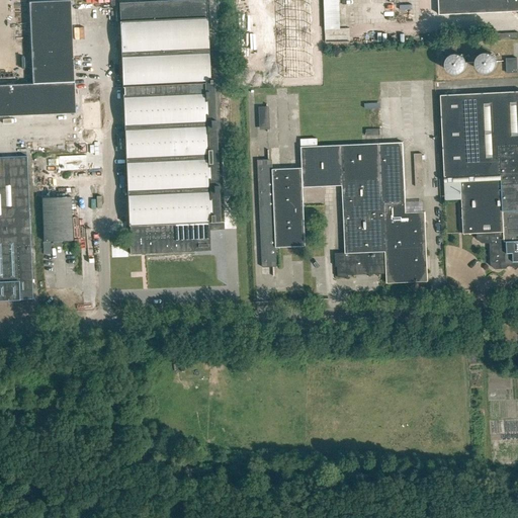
[(70,0),(29,2),(29,18),(71,16),(70,0)]
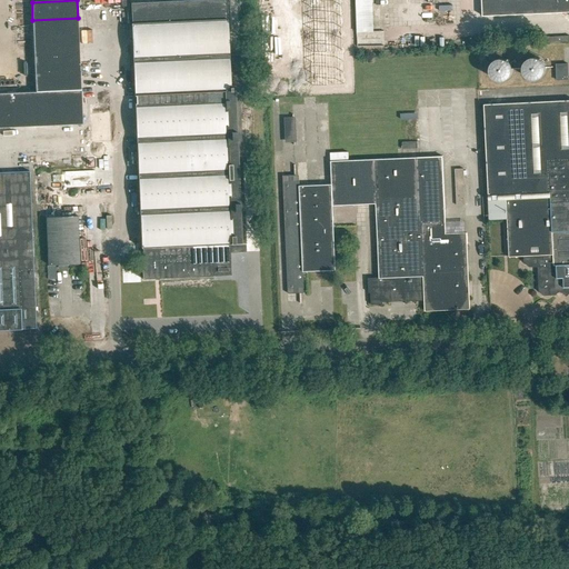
[(143,248),(143,256),(142,256),(143,280),(232,276),(231,253),(248,252),(240,90),(243,90),(242,53),(231,55),(228,0),(172,0),(133,1),(135,25),(132,25),(141,248),(143,248)]
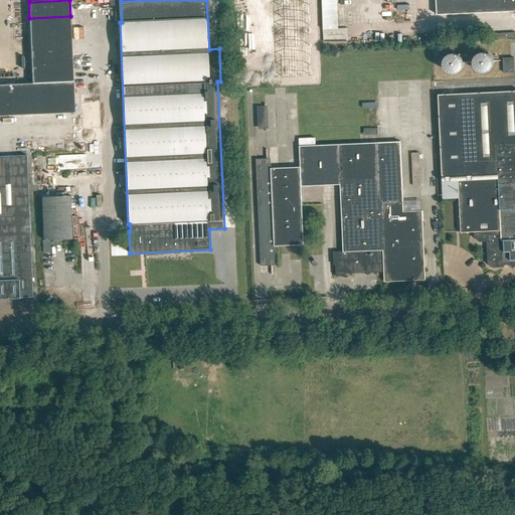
[(514,0),(434,0),(436,15),(514,11),(514,0)]
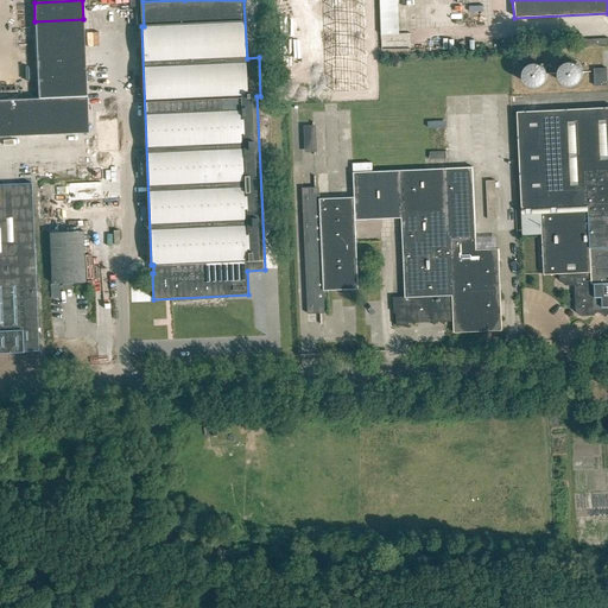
[(366,14),(323,17),(325,103),(369,102),(366,14)]
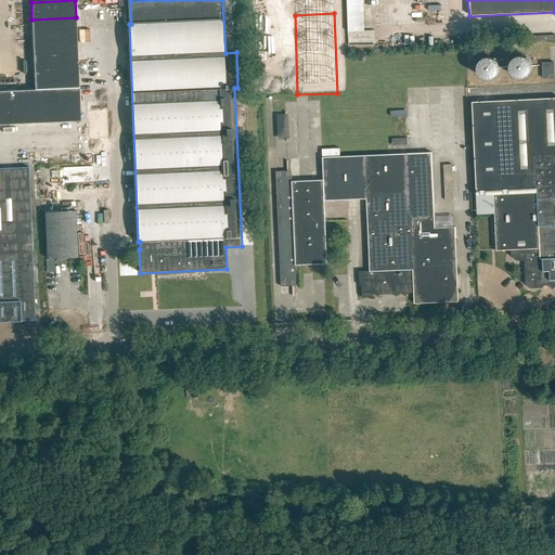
[(77,35),(76,17),(31,20),(33,37),(77,35)]
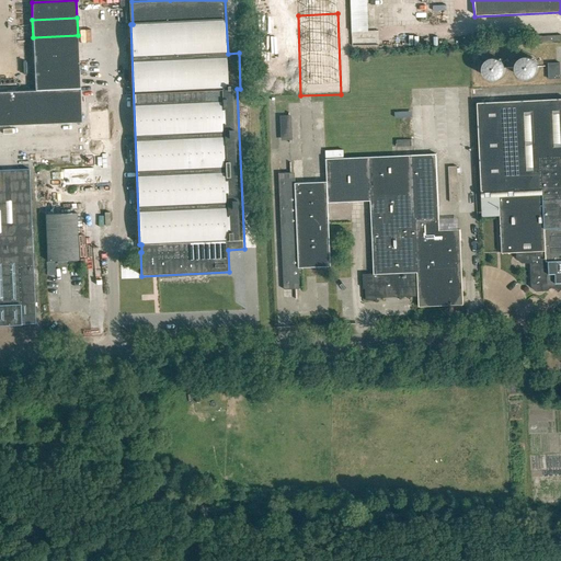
[(78,54),(78,35),(33,37),(34,55),(78,54)]
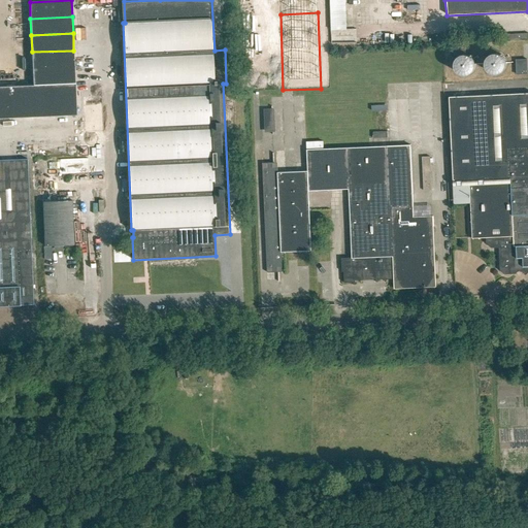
[(74,67),(73,51),(32,52),(33,69),(74,67)]
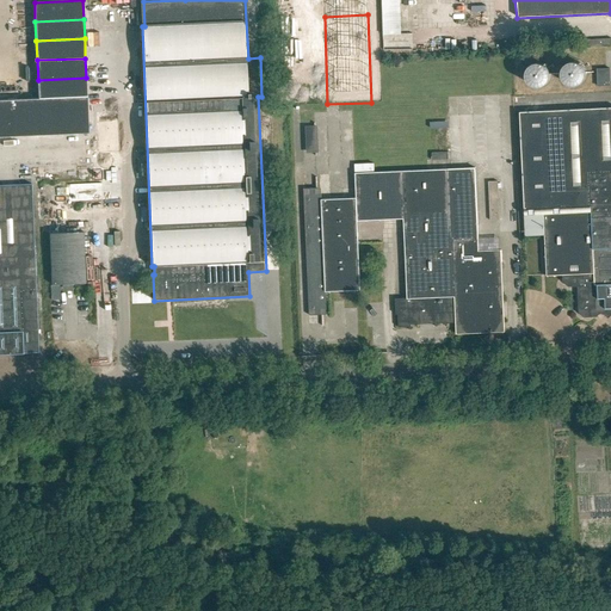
[(561,73),(561,75),(562,78),(562,79),(563,81),(565,82),(566,84),(567,84),(568,85),(572,86),(574,86),(576,86),(579,85),(580,84),(582,82),(584,79),(585,76),(585,73),(585,71),(584,67),(581,65),(579,63),(578,63),(575,62),(574,62),(571,62),(566,65),(565,66),(563,67),(563,68),(562,69),(562,71),(561,73)]
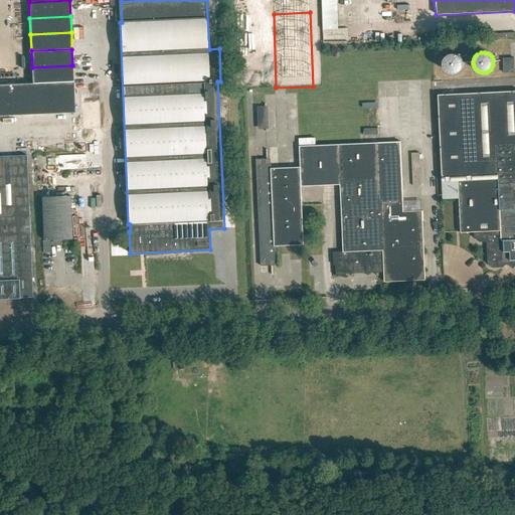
[(452,53),(449,55),(447,55),(446,56),(444,59),(443,61),(443,62),(443,63),(443,65),(444,67),(444,69),(446,71),(447,72),(448,72),(450,73),(452,74),(453,74),(456,74),(458,73),(459,72),(461,71),(462,70),(463,68),(463,66),(464,64),(463,62),(463,59),(461,57),(460,55),(457,54),(455,53),(452,53)]
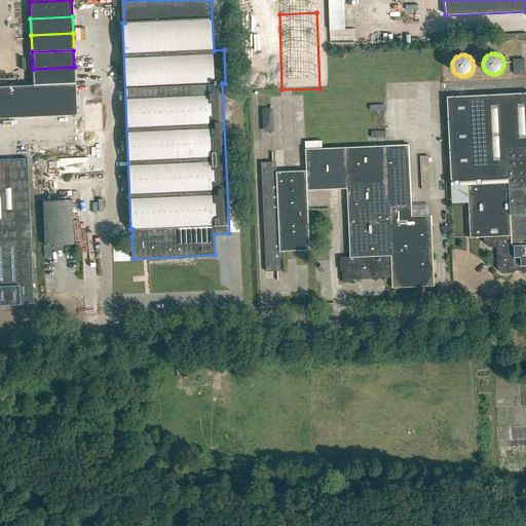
[(525,60),(514,60),(515,75),(525,74),(525,60)]
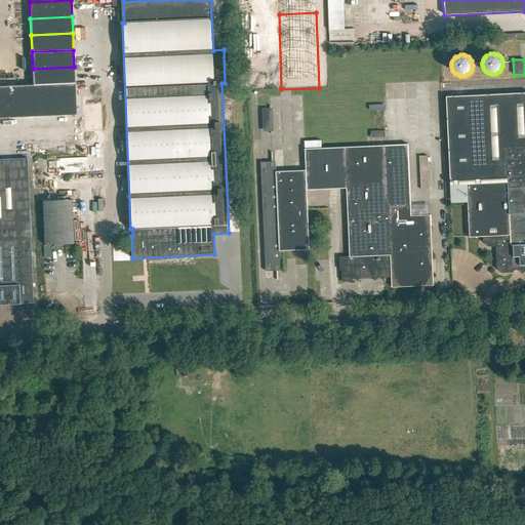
[(75,83),(74,67),(33,69),(33,85),(38,84),(54,84),(75,83)]
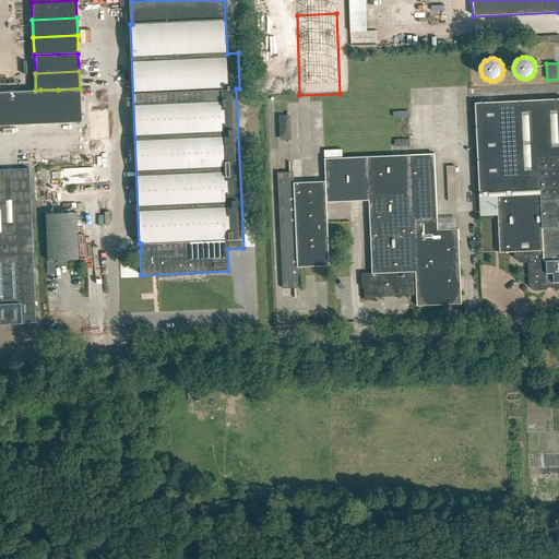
[(81,121),(80,88),(58,90),(59,122),(81,121)]
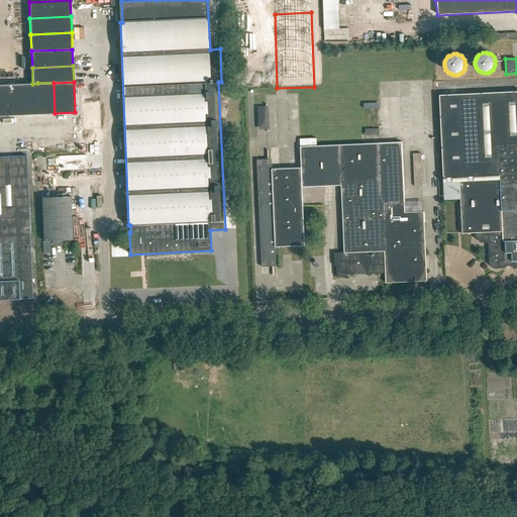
[(37,83),(32,84),(21,84),(22,115),(38,114),(37,83)]
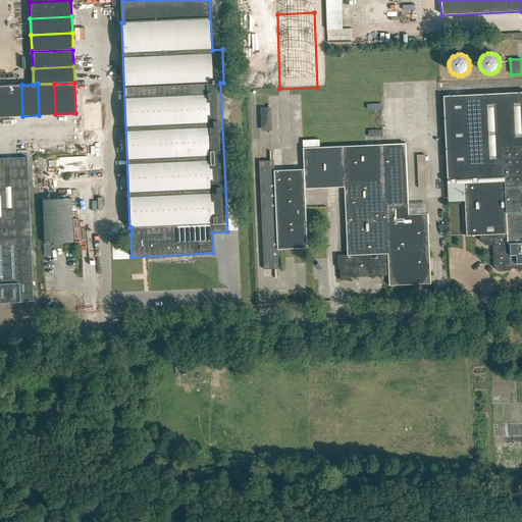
[(55,114),(54,84),(38,84),(39,115),(55,114)]
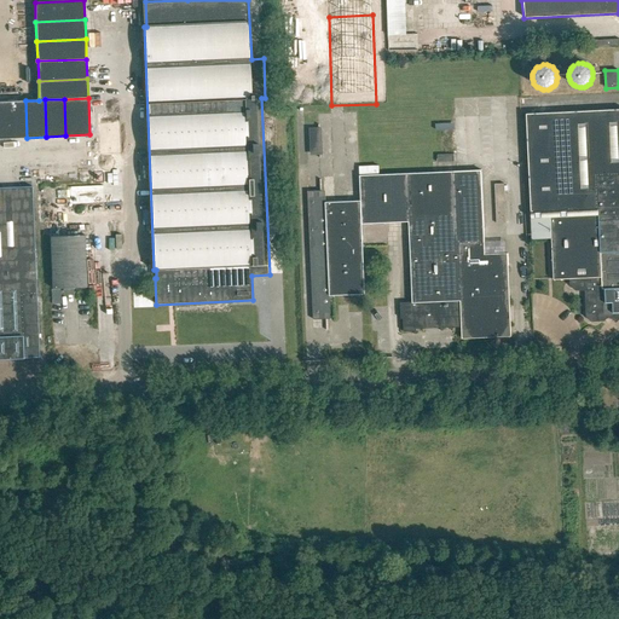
[(27,138),(25,100),(5,102),(7,138),(27,138)]
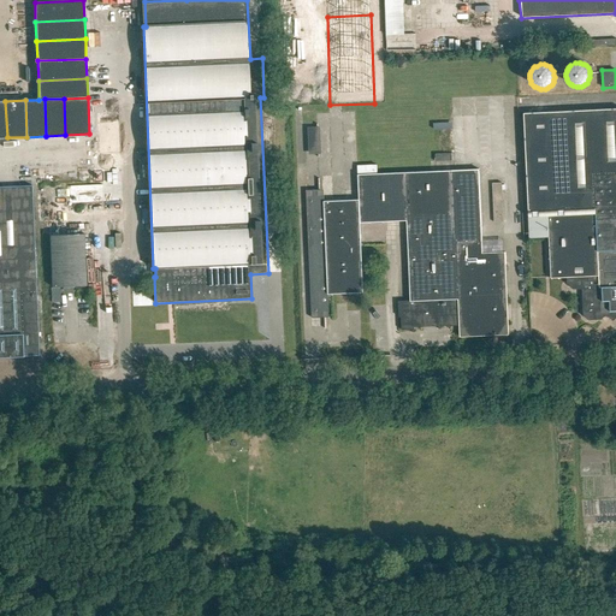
[(615,108),(525,113),(529,218),(549,217),(551,280),(569,279),(569,286),(574,292),(584,291),(585,318),(590,321),(600,320),(605,317),(609,317),(612,314),(615,317),(615,108)]
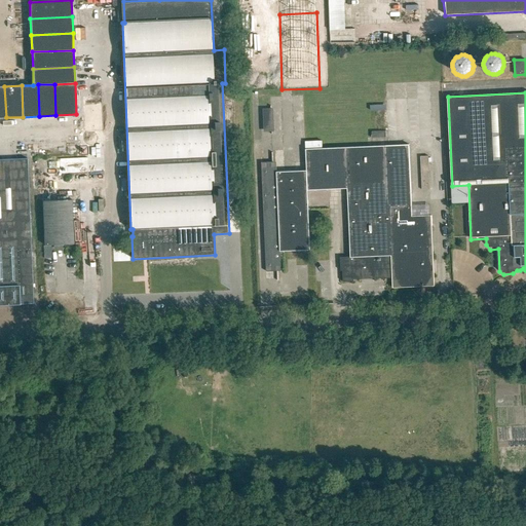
[(385,109),(373,109),(374,124),(385,124),(385,109)]
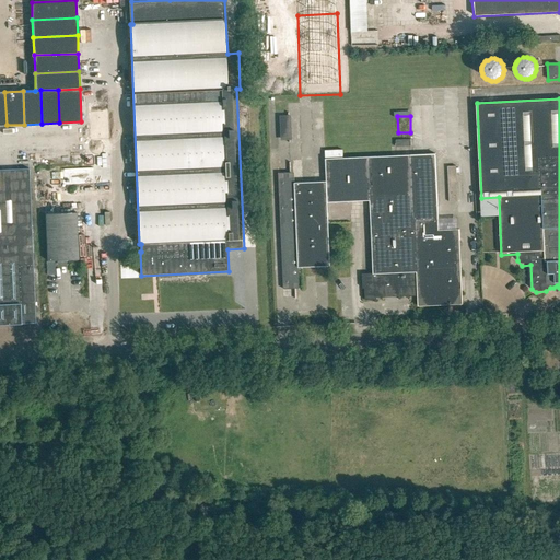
[(439,231),(439,219),(435,154),(411,155),(366,156),(325,159),(326,182),(291,184),(290,163),(290,173),(278,174),(283,290),(295,289),(295,300),(296,300),(295,278),(299,278),(299,268),(330,267),(327,203),(370,201),(372,273),(362,275),(363,289),(365,289),(365,300),(377,300),(377,296),(397,296),(397,298),(417,298),(418,308),(463,306),(459,231),(439,231)]
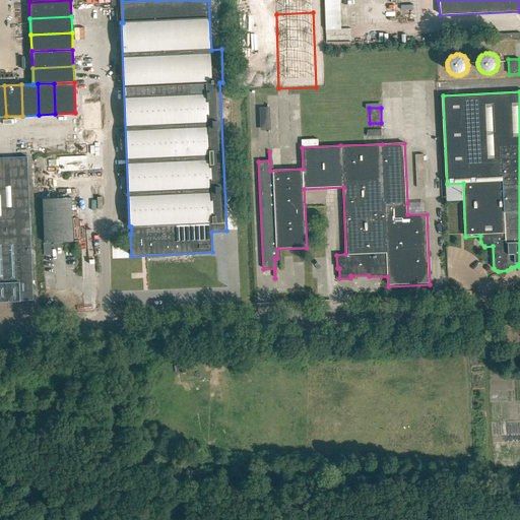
[(27,155),(0,156),(0,301),(34,300),(27,155)]
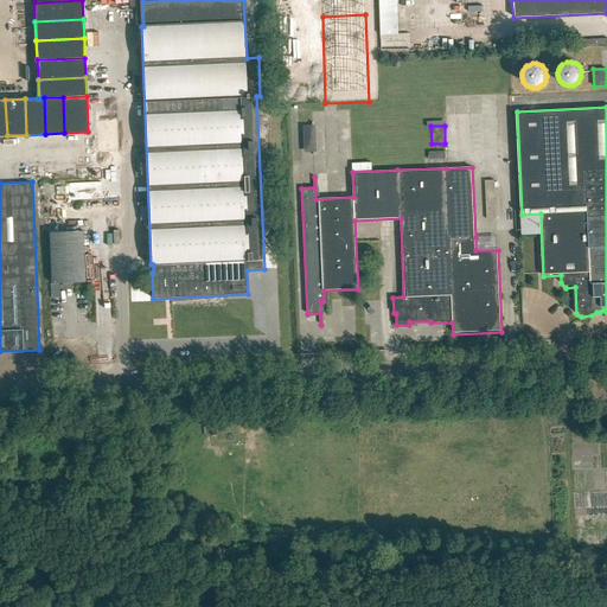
[(485,181),(486,219),(496,218),(494,181),(485,181)]
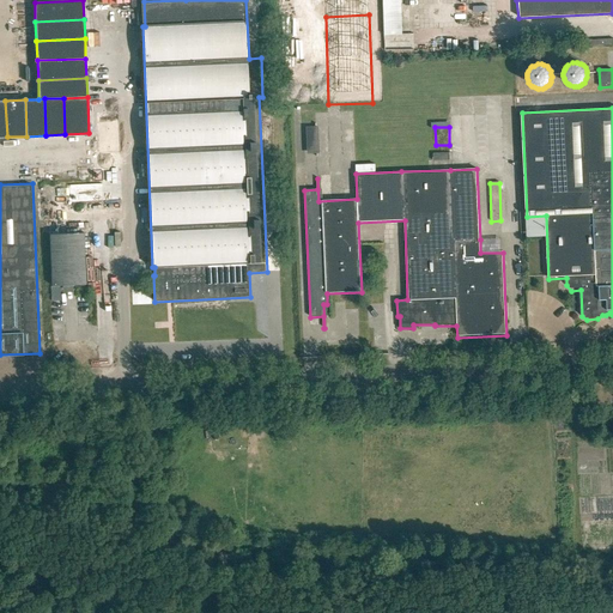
[(84,235),(50,236),(53,286),(86,285),(84,235)]
